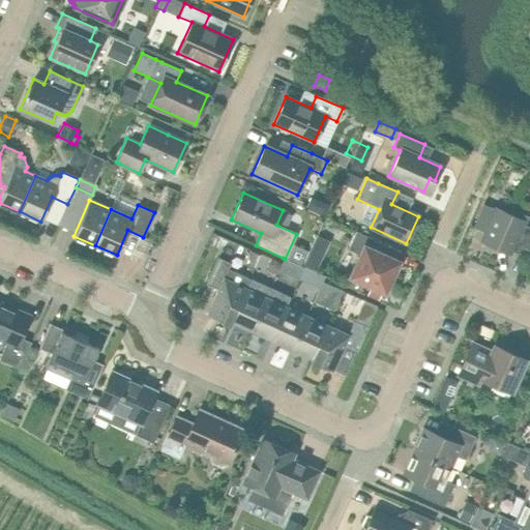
[(494,210),(482,205),(473,227),(484,231),(479,241),(510,255),(511,252),(526,258),(529,247),(529,227),(524,225),(527,217),(511,210),(509,214),(495,207),(494,210)]
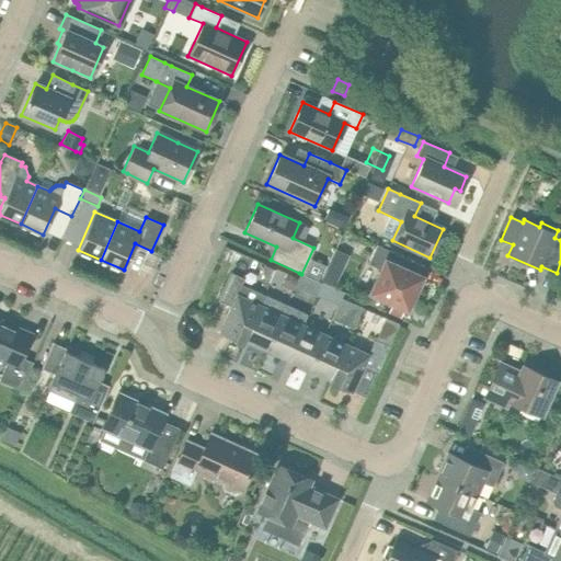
[(415,289),(421,277),(419,276),(423,266),(377,245),(369,262),(381,268),(370,293),(387,300),(407,309),(412,297),(410,296),(413,288),(415,289)]
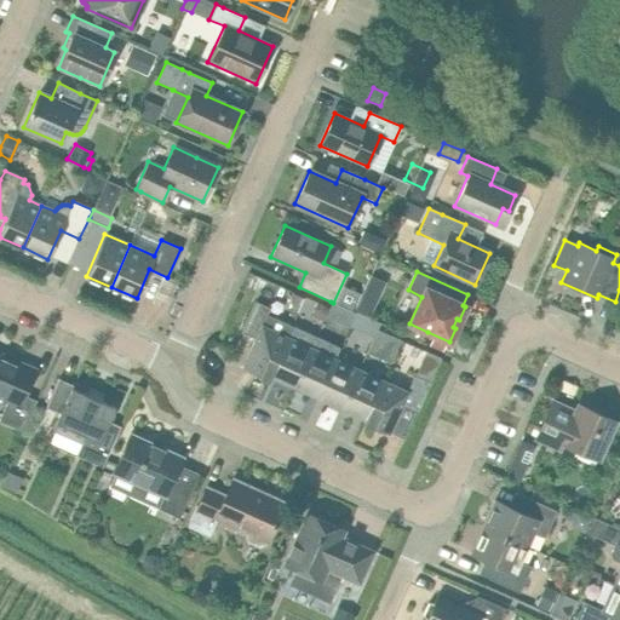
[(270,375),(269,375),(286,337),(292,326),(267,315),(270,309),(254,302),(240,332),(256,339),(242,368),(268,379),(270,375)]
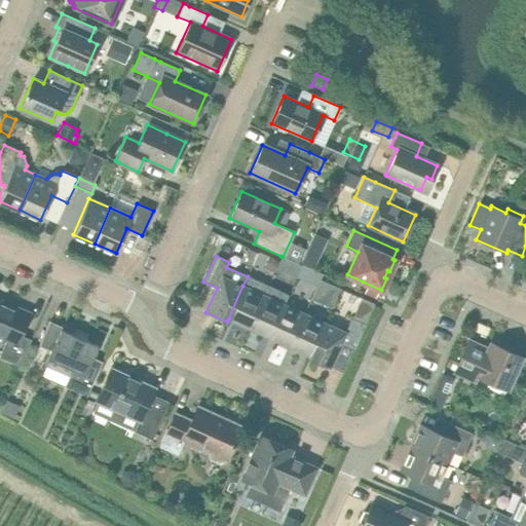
[(249,328),(268,286),(248,276),(243,287),(242,286),(228,318),(229,318),(249,328)]
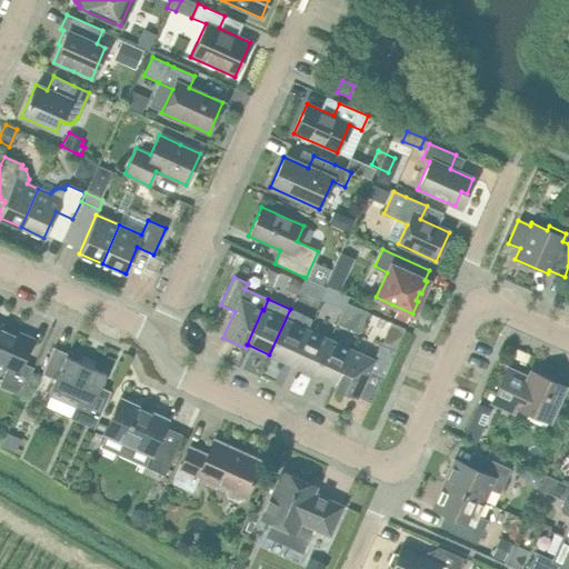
[(358,321),(362,311),(346,303),(340,315),(358,321)]
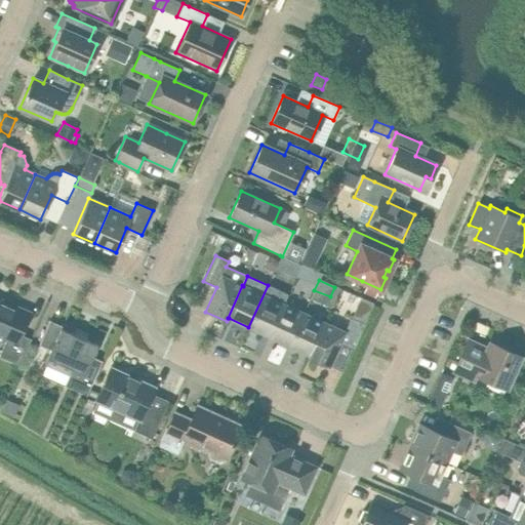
[(283,304),(287,293),(268,285),(248,327),(268,336),(283,304)]
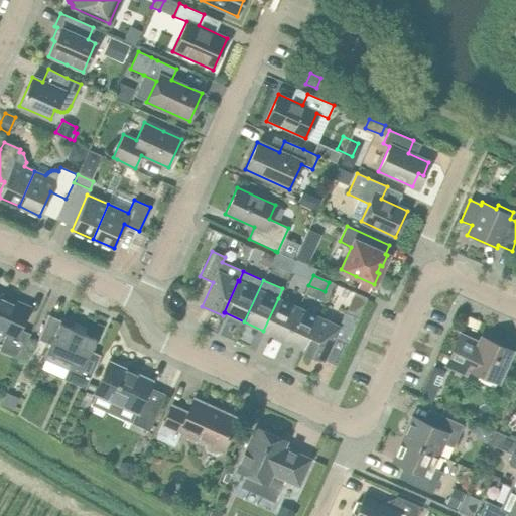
[(0,331),(5,334),(0,345),(0,351),(18,359),(29,334),(18,329),(28,306),(12,299),(12,301),(0,295),(0,331)]
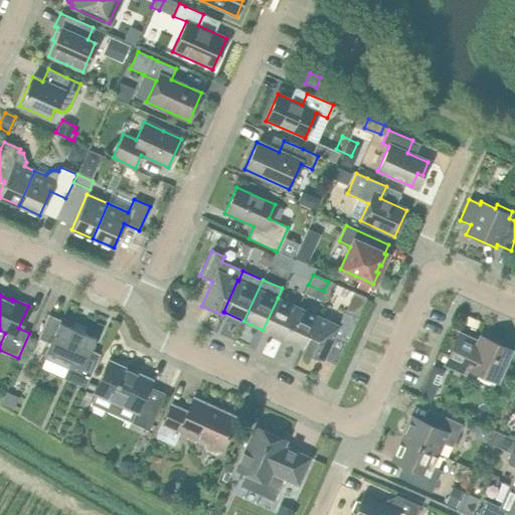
[(297,307),(278,298),(263,330),(283,339),(297,307)]
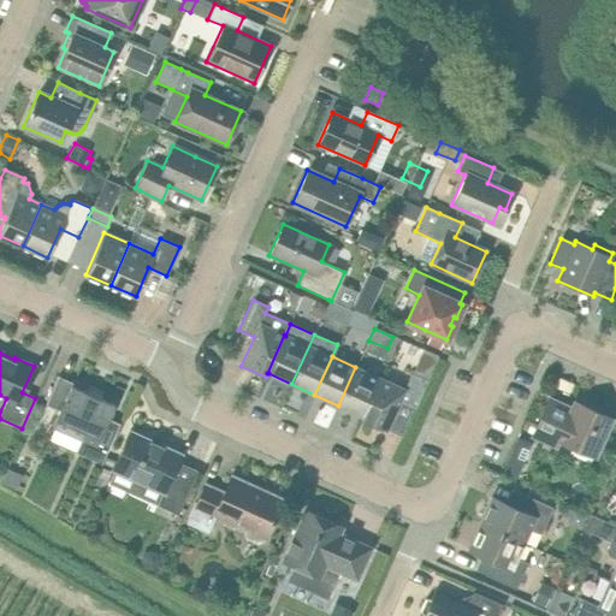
[(362,416),(379,378),(355,367),(338,406),(361,415),(362,416)]
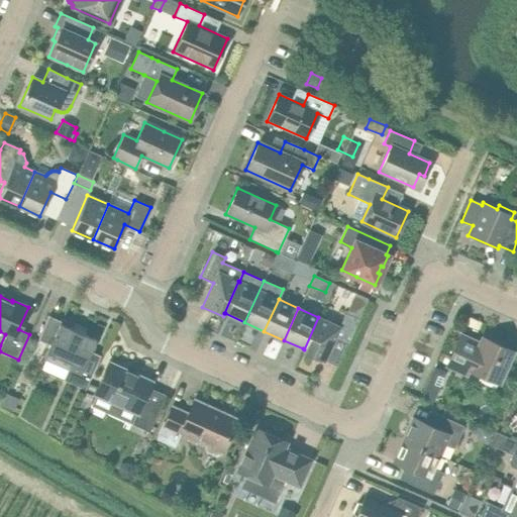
[(347,344),(357,319),(344,313),(339,326),(318,317),(304,349),(303,348),(302,352),(323,362),(334,338),(347,344)]
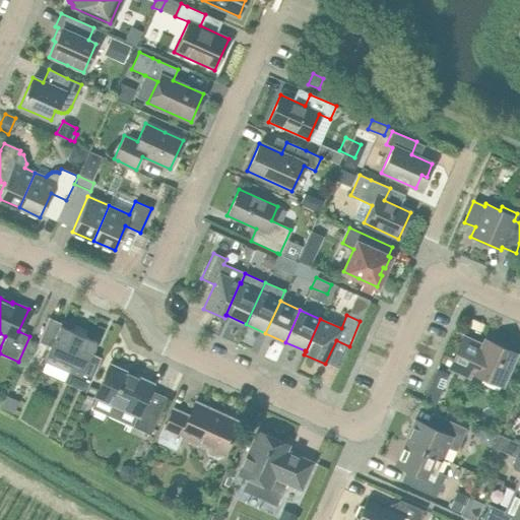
[(49,318),(38,341),(51,347),(46,360),(68,370),(63,382),(84,391),(100,358),(91,353),(96,341),(84,336),(85,333),(73,328),(71,331),(60,325),(61,323),(49,318)]
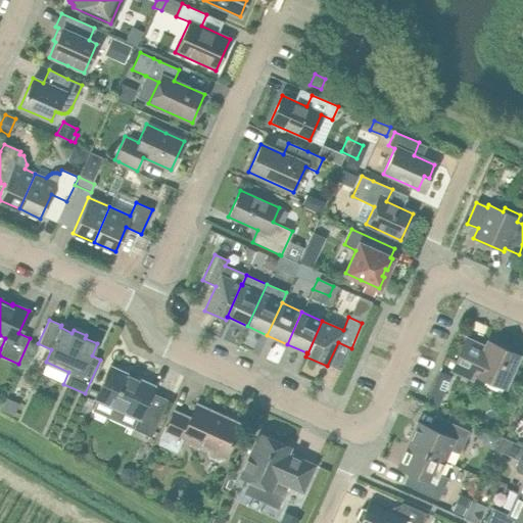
[(484,347),(466,338),(452,370),(472,379),(474,374),(505,387),(519,355),(487,341),(484,347)]
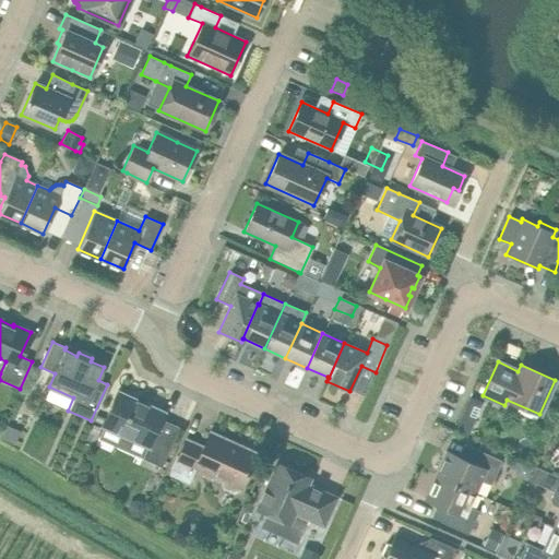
[(161,467),(169,448),(179,427),(162,419),(164,413),(117,391),(102,426),(146,447),(141,459),(161,467)]
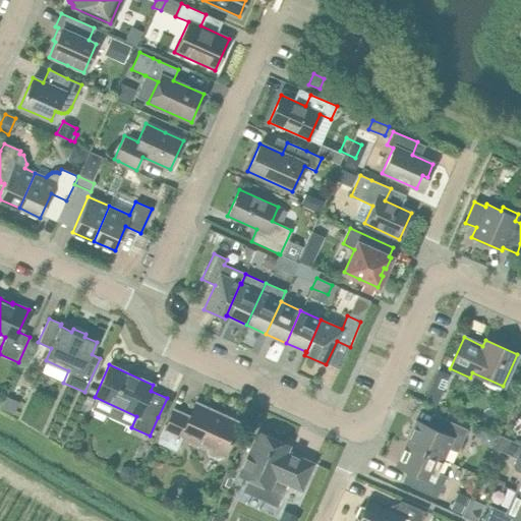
[(432,384),(424,400),(436,405),(442,392),(439,387),(432,384)]
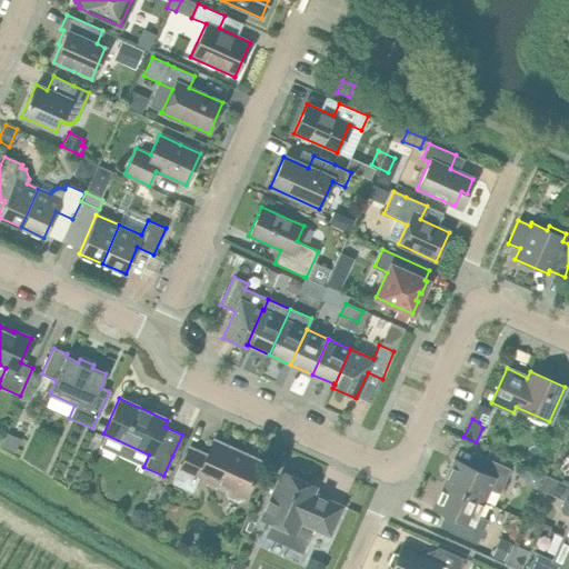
[(240,457),(233,453),(235,450),(212,440),(206,456),(188,448),(179,468),(172,482),(191,490),(197,477),(227,490),(225,495),(227,500),(237,505),(241,502),(243,498),(245,498),(260,462),(241,453),(240,457)]
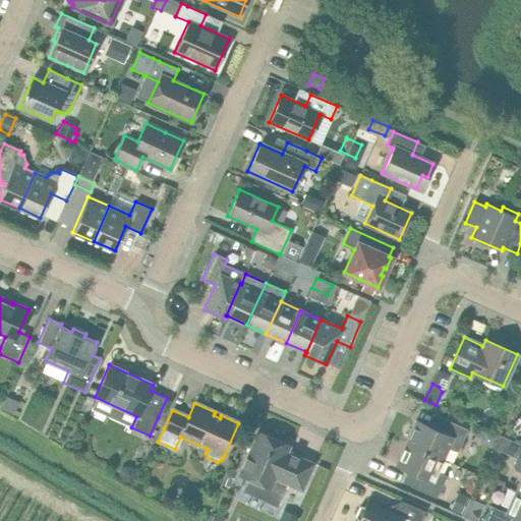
[(467,429),(460,425),(439,417),(433,429),(415,420),(405,443),(443,460),(448,447),(457,452),(467,429)]
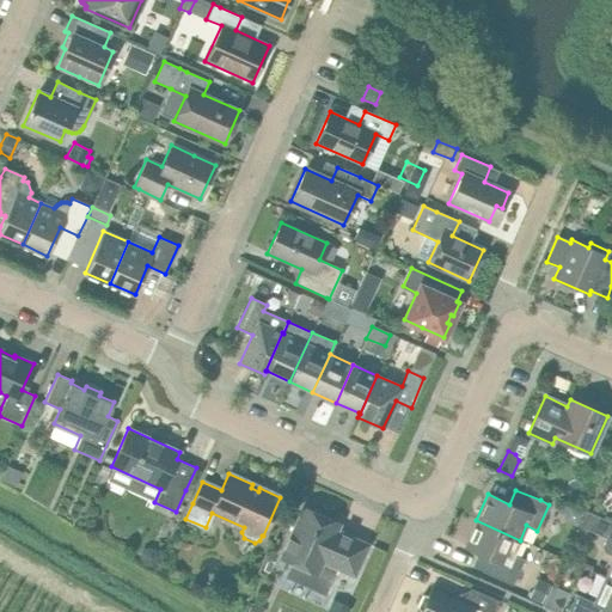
[(72,518),(80,503),(69,499),(62,502),(60,512),(72,518)]
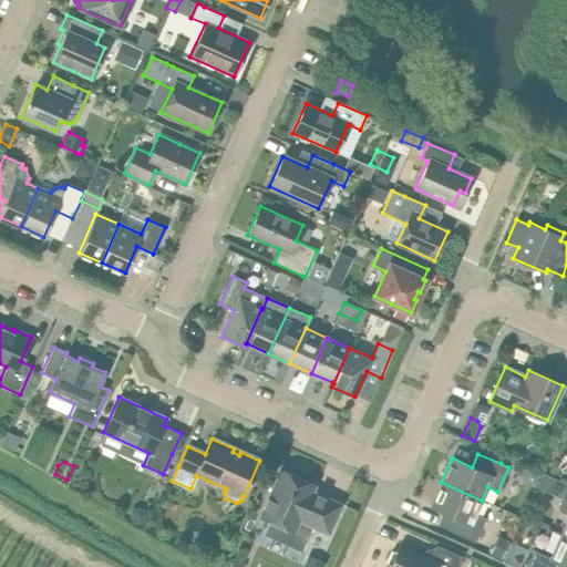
[(328,534),(341,504),(312,491),(315,485),(280,470),(270,490),(258,516),(269,522),(264,534),(300,550),(311,526),(328,534)]
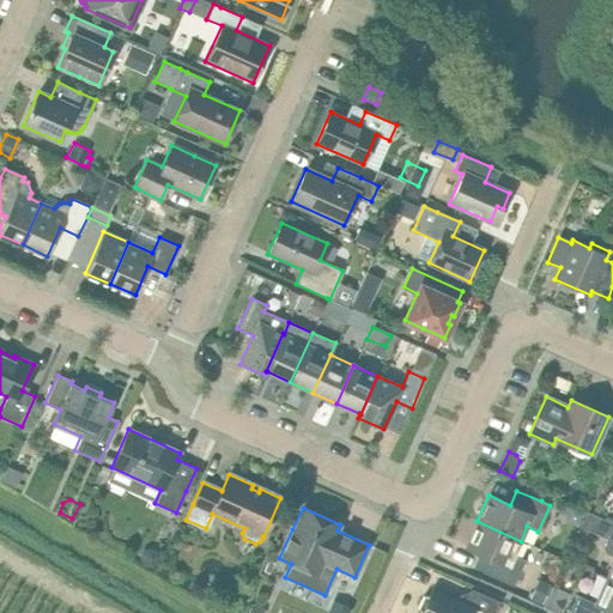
[(513,587),(523,564),(525,560),(514,556),(521,541),(477,521),(465,547),(489,558),(483,572),(513,587)]
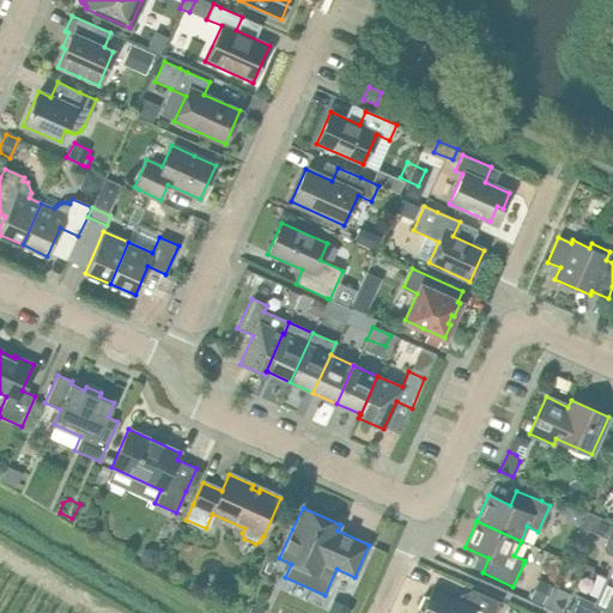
[(612,612),(612,581),(606,578),(594,604),(576,596),(568,612),(605,612),(607,611),(612,612)]
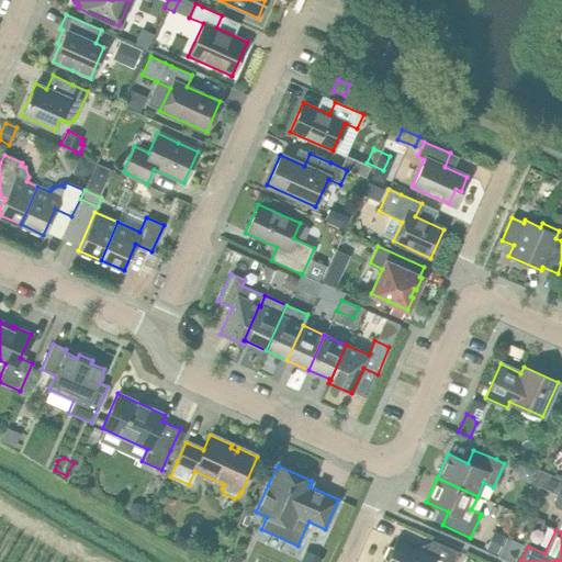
[(426,553),(395,540),(392,547),(388,546),(382,558),(385,561),(384,561),(433,561),(435,559),(442,561),(453,561),(458,552),(431,540),(426,553)]
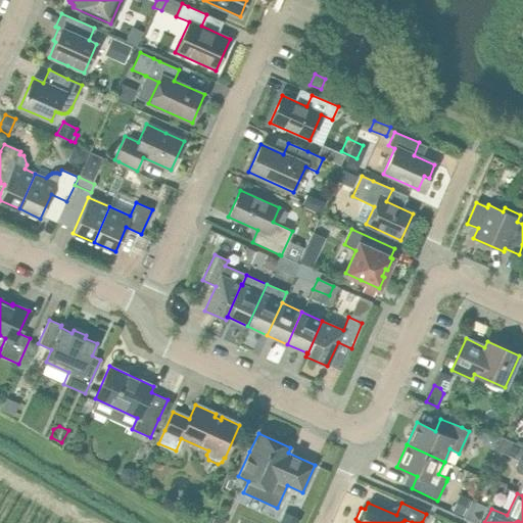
[(283,514),(279,522),(296,522),(298,520),(283,514)]
